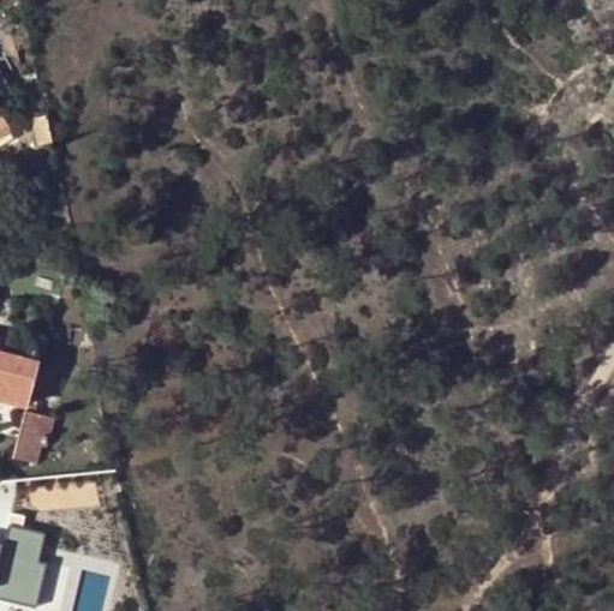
[(0,75),(0,93),(4,100),(11,95),(0,75)]
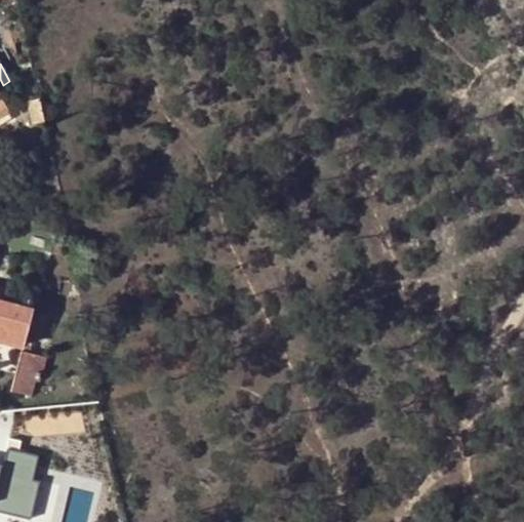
[(46,124),(42,102),(28,105),(32,127),(46,124)]
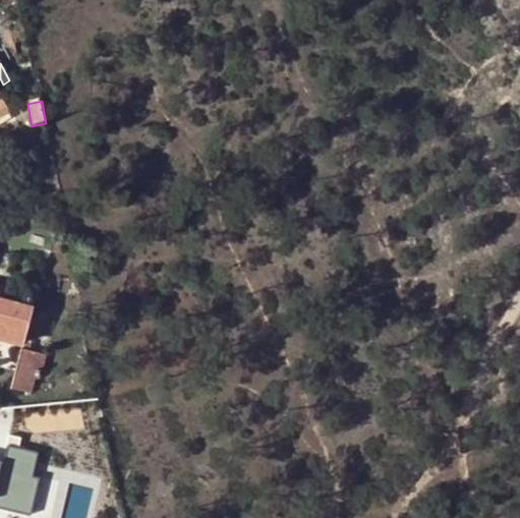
[(0,118),(10,113),(6,107),(0,110),(0,118)]
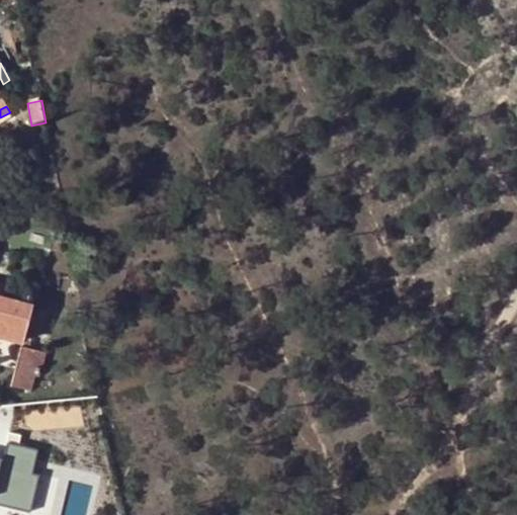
[(0,338),(22,344),(23,343),(33,304),(3,296),(0,294),(0,338)]
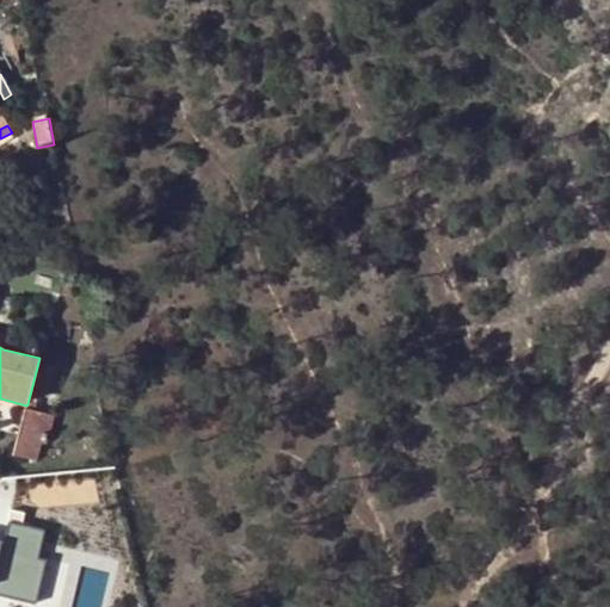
[(25,413),(35,414),(36,406),(28,404),(26,406),(25,413)]
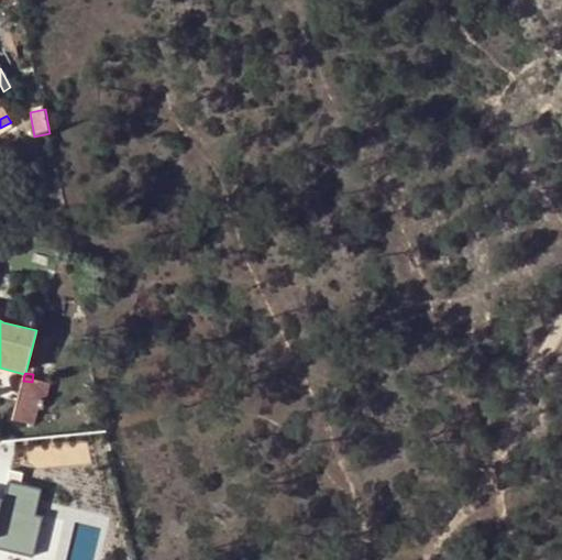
[(35,396),(39,384),(32,382),(23,381),(20,393),(35,396)]
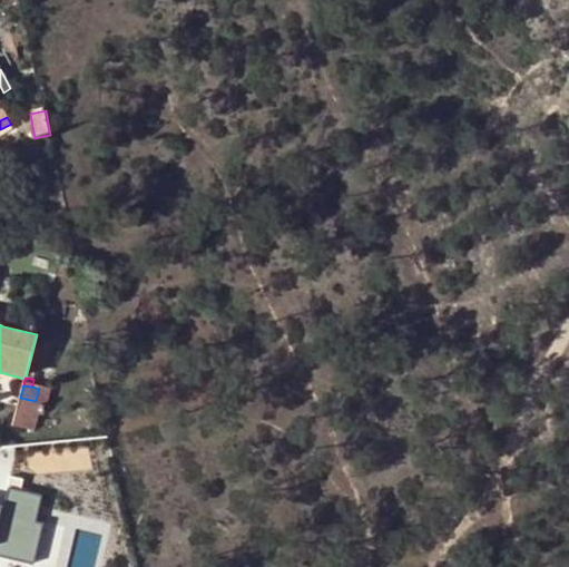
[(49,391),(39,389),(36,401),(20,398),(12,428),(35,432),(40,414),(42,416),(49,391)]
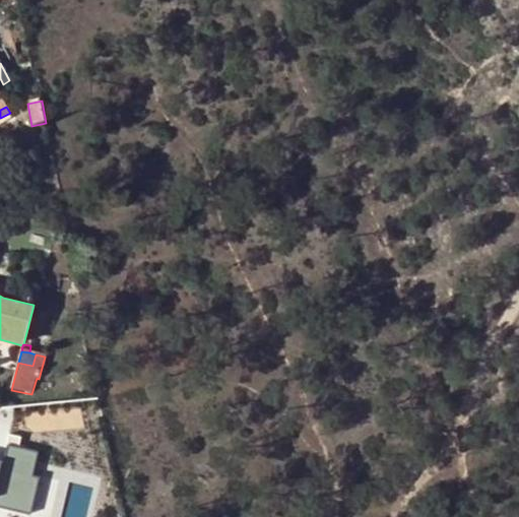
[(11,460),(0,457),(0,471),(8,473),(9,471),(11,460)]
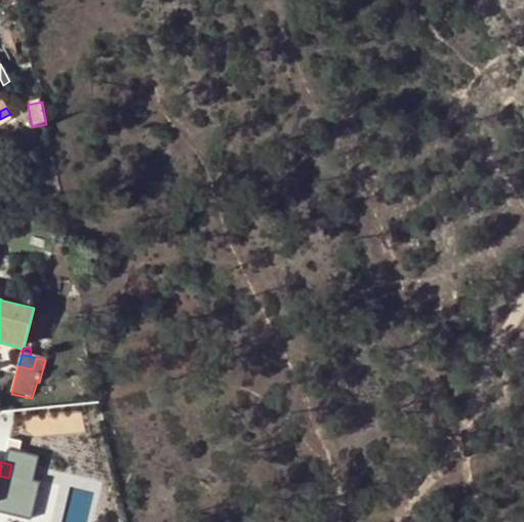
[(0,514),(31,521),(40,483),(9,476),(8,478),(0,476),(0,514)]
